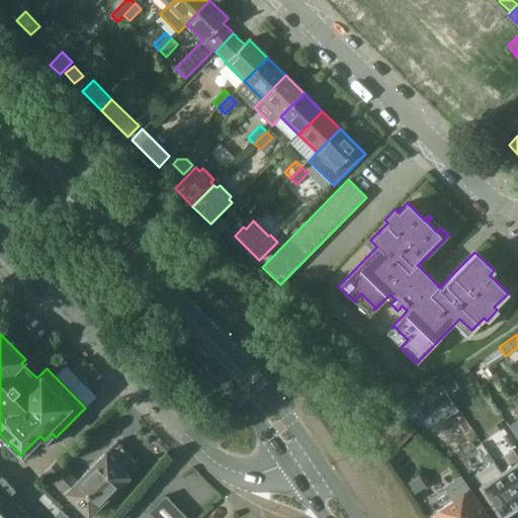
[(499,347),(482,358),(488,367),(505,356),(499,347)]
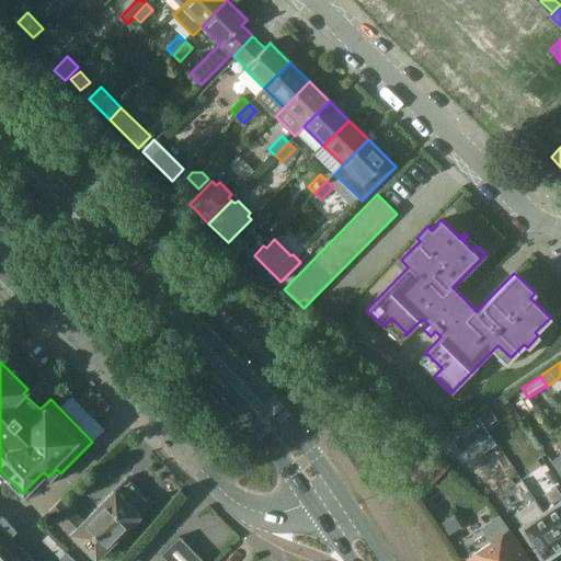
[(519,386),(504,397),(515,413),(531,403),(519,386)]
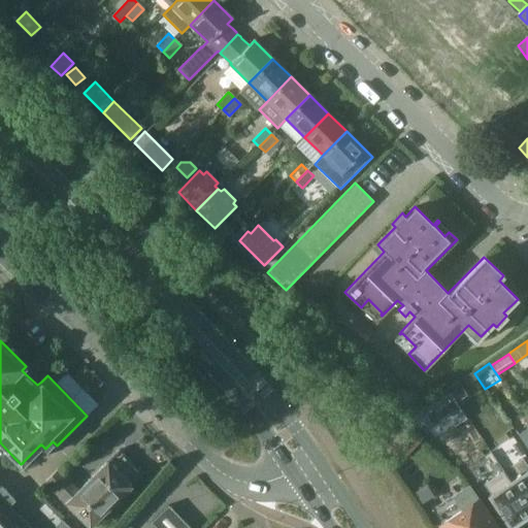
[(472,371),(463,378),(467,385),(477,378),(472,371)]
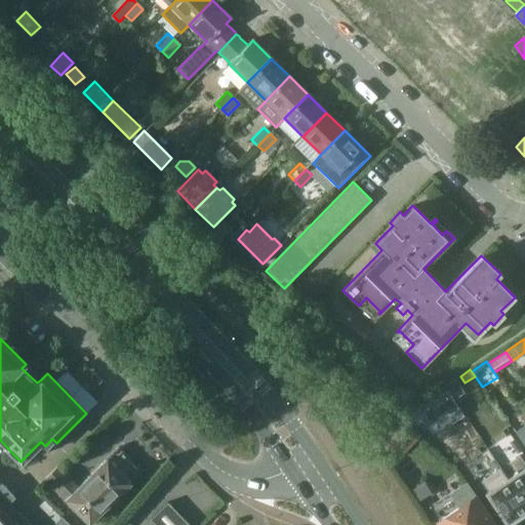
[(70,371),(62,379),(85,402),(93,394),(70,371)]
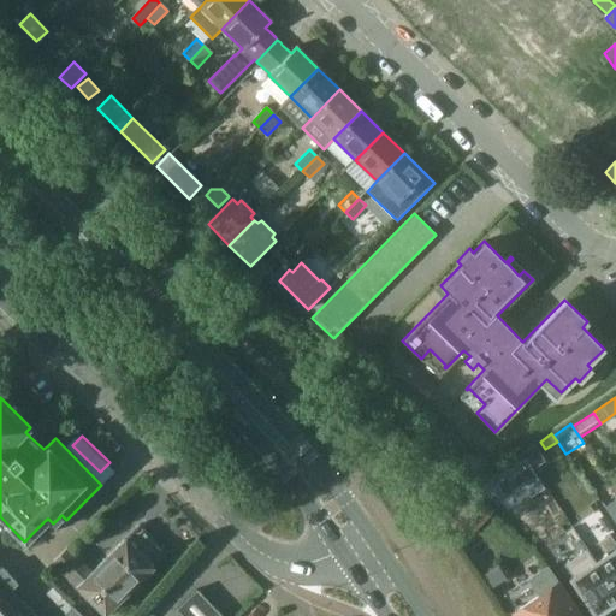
[(534,445),(522,454),(533,469),(545,461),(534,445)]
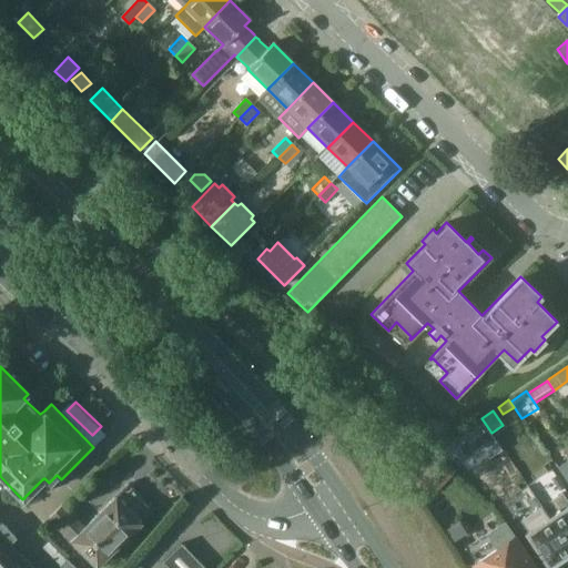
[(484,421),(446,445),(453,454),(457,452),(462,458),(483,445),(489,455),(500,447),(484,421)]
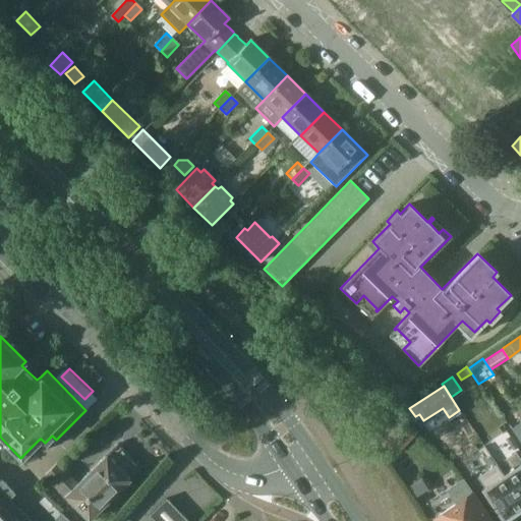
[(520,421),(510,428),(520,445),(520,421)]
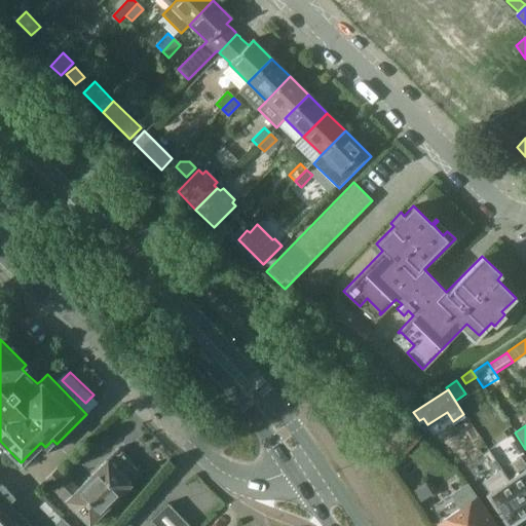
[(57,467),(44,479),(46,480),(66,499),(66,500),(89,525),(130,484),(142,473),(117,449),(107,459),(106,459),(91,474),(77,488),(57,467)]
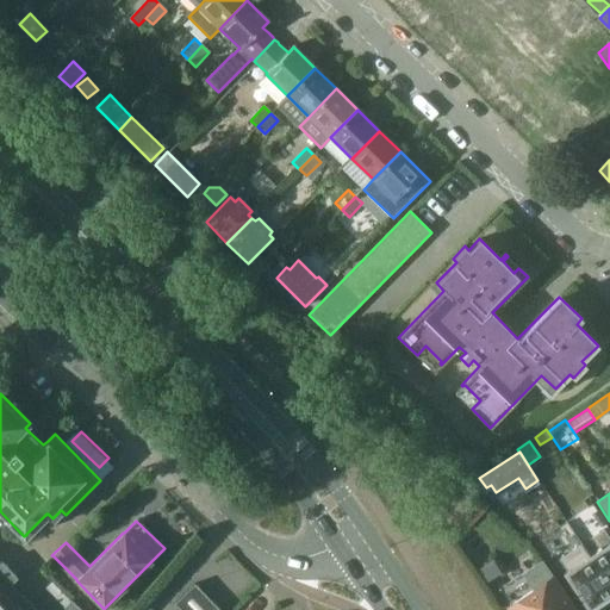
[(609,539),(603,529),(580,543),(609,586),(609,539)]
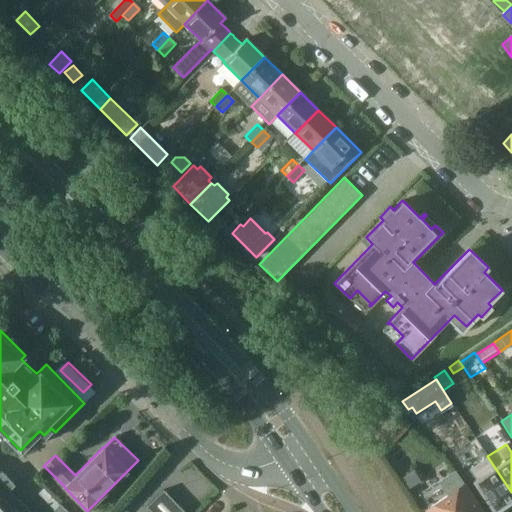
[(492,511),(494,511),(511,500),(511,492),(487,456),(469,468),(476,478),(472,480),(493,511),(492,511)]
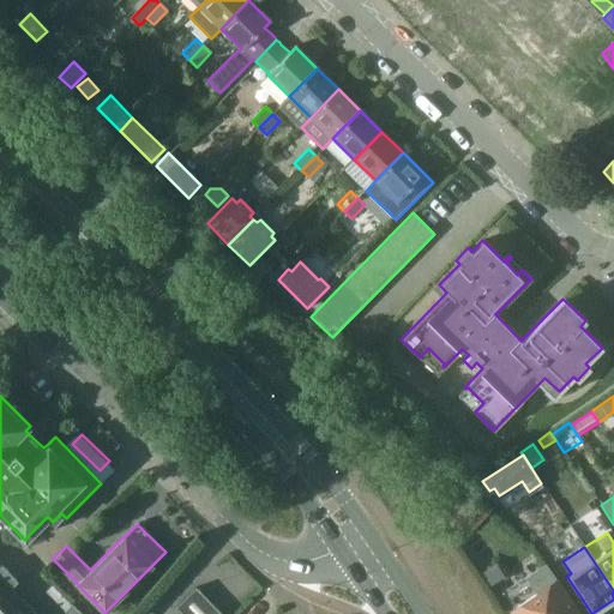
[(0,565),(0,579),(8,588),(17,579),(1,564),(0,565)]
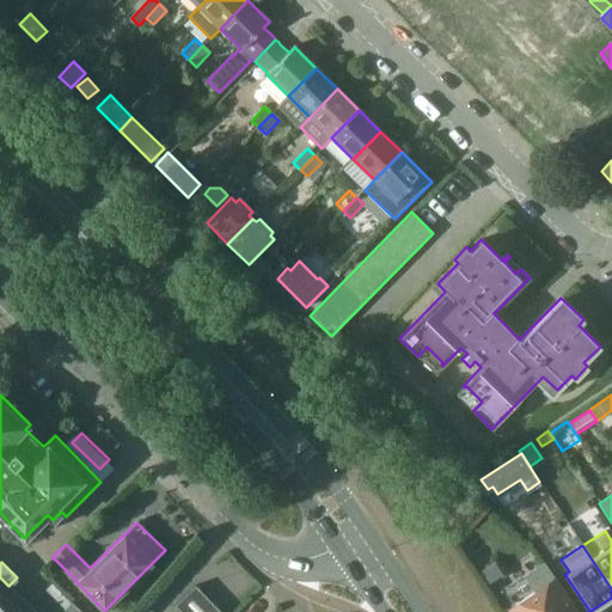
[(494,562),(481,571),(489,583),(502,575),(494,562)]
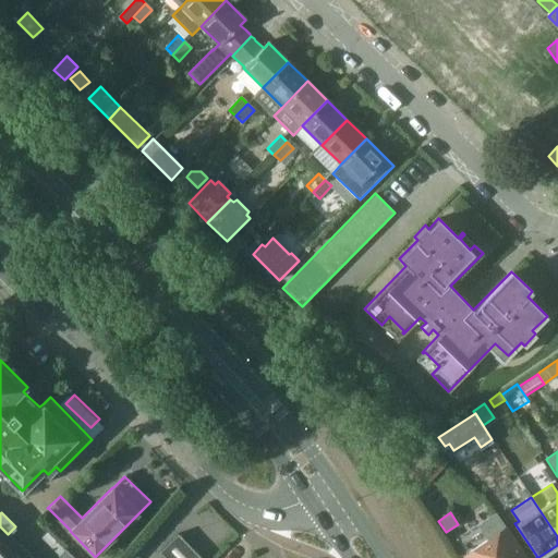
[(488,538),(465,554),(468,557),(524,557),(504,528),(494,513),(478,524),(488,538)]
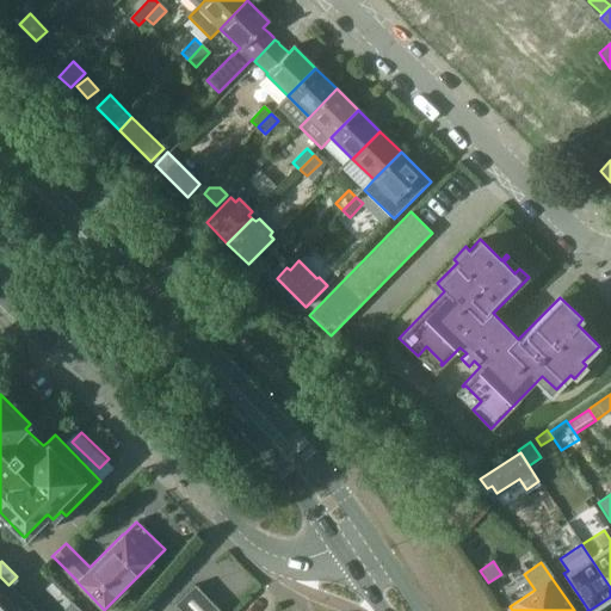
[(25,610),(0,585),(0,610),(25,610)]
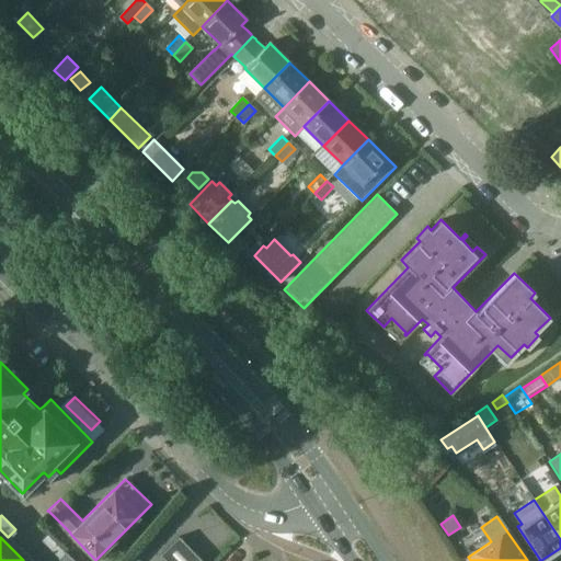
[(202,560),(179,537),(160,554),(164,560),(202,560)]
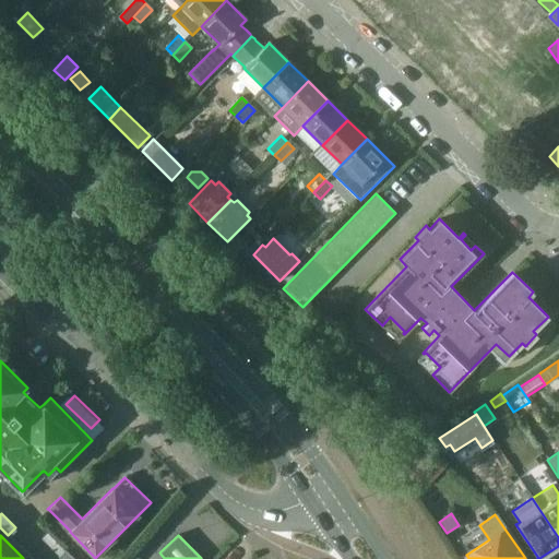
[(73,558),(64,549),(58,556),(60,558),(73,558)]
